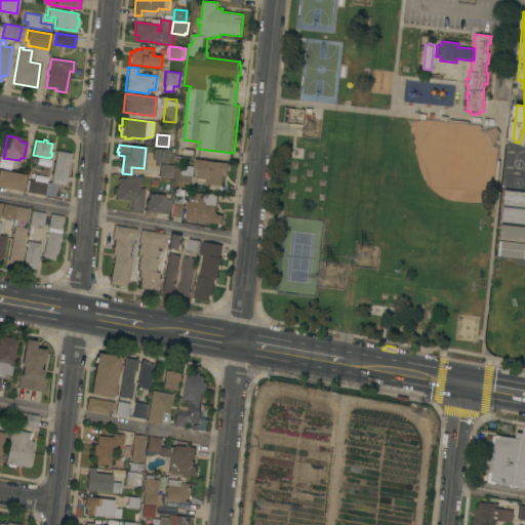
[(167,163),(154,162),(154,159),(152,159),(153,149),(155,150),(155,148),(168,150),(167,163)]
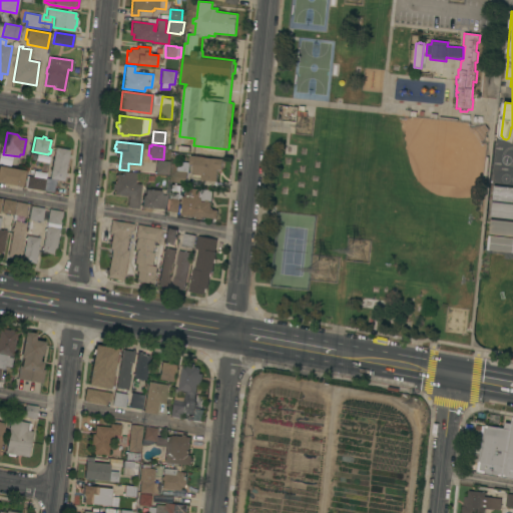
[(55,147),(69,149),(68,154),(70,155),(69,158),(67,157),(65,172),(67,173),(66,176),(64,175),(63,180),(49,178),(55,147)]
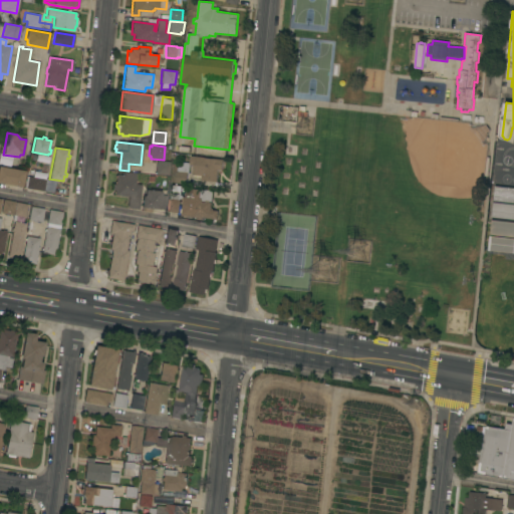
[(224,160),(223,170),(219,169),(217,182),(202,180),(202,178),(194,177),(194,174),(193,174),(194,166),(190,165),(191,156),(224,160)]
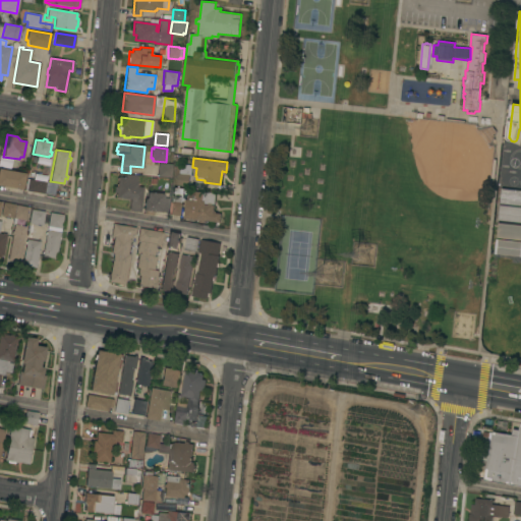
[(158,162),(172,164),(171,177),(157,176),(158,162)]
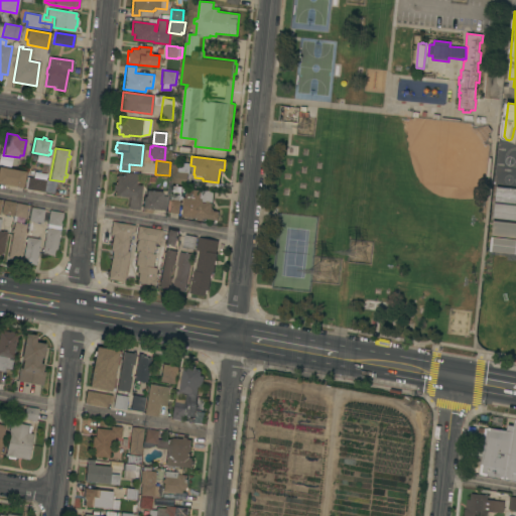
[(187,183),(170,181),(171,164),(178,165),(179,164),(189,165),(187,183)]
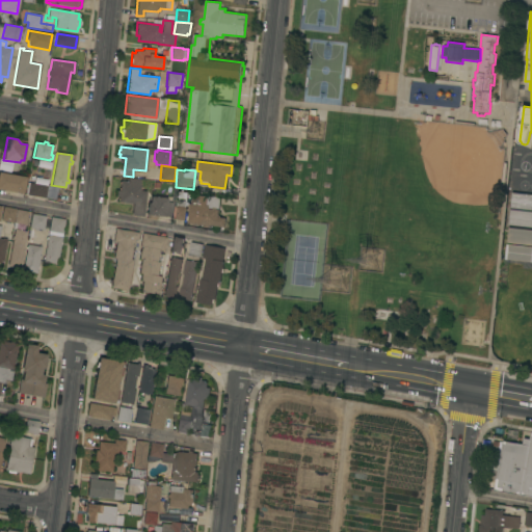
[(0,171),(26,177),(23,193),(0,189),(0,171)]
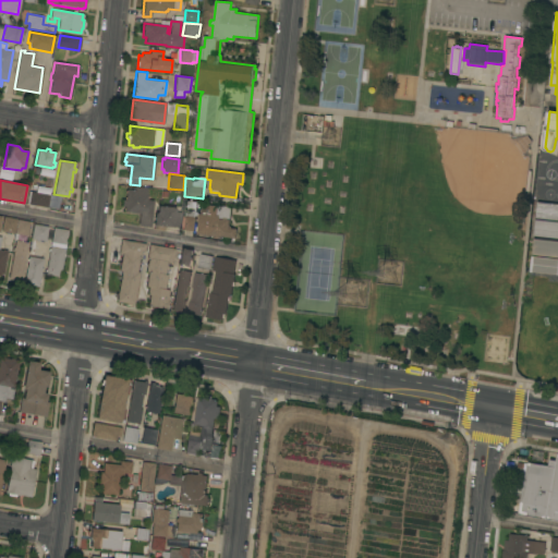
[(45,207),(25,204),(27,192),(31,192),(32,185),(46,187),(45,194),(48,195),(45,207)]
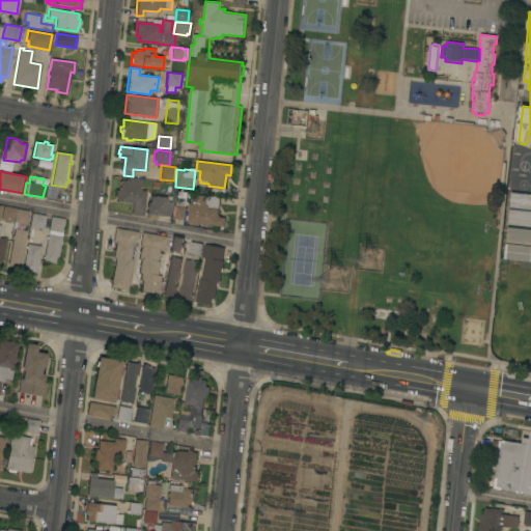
[(143,216),(131,215),(133,202),(121,201),(121,203),(118,203),(119,201),(118,201),(118,196),(115,196),(116,190),(119,190),(120,179),(128,180),(128,177),(140,178),(139,185),(140,186),(140,187),(141,187),(141,189),(139,189),(139,190),(146,191),(143,216)]
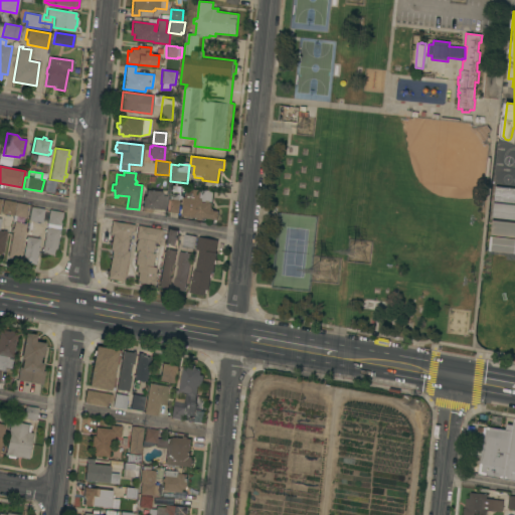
[(44,179),(54,181),(51,193),(41,191),(44,180),(44,179)]
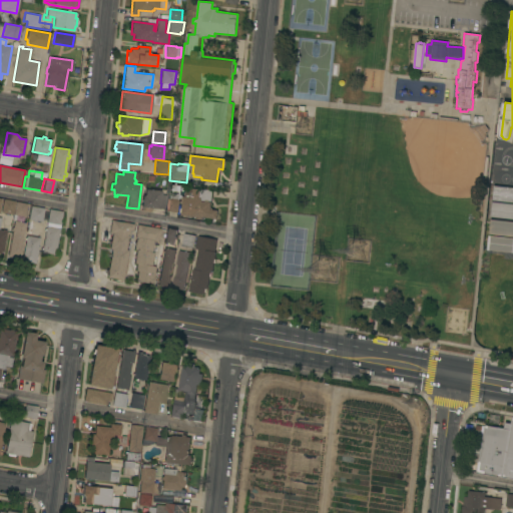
[(493,184),(512,186),(512,201),(492,199),(493,184)]
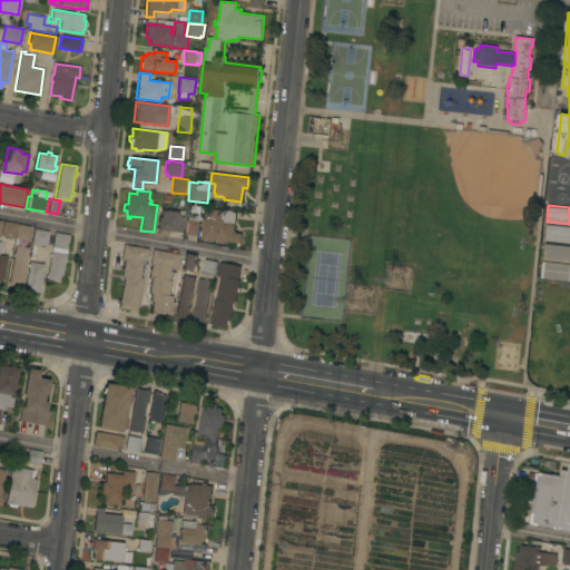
[(204,218),(212,219),(212,217),(207,217),(208,209),(223,210),(222,219),(224,220),(224,223),(235,224),(234,233),(242,233),(242,243),(224,242),(224,244),(219,243),(219,241),(212,241),(212,239),(202,238),(204,218)]
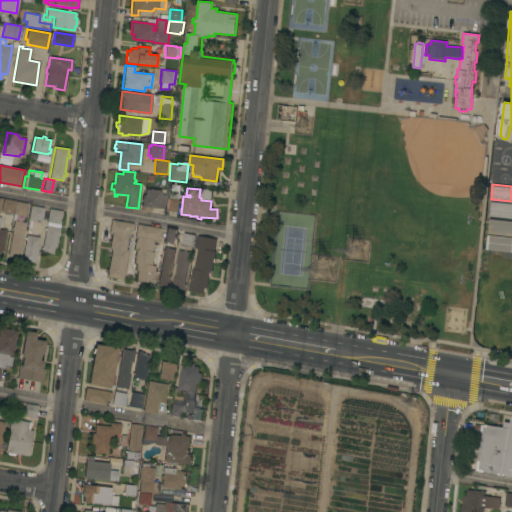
[(160,190),(160,194),(166,195),(164,208),(141,206),(142,195),(144,195),(144,189),(160,190)]
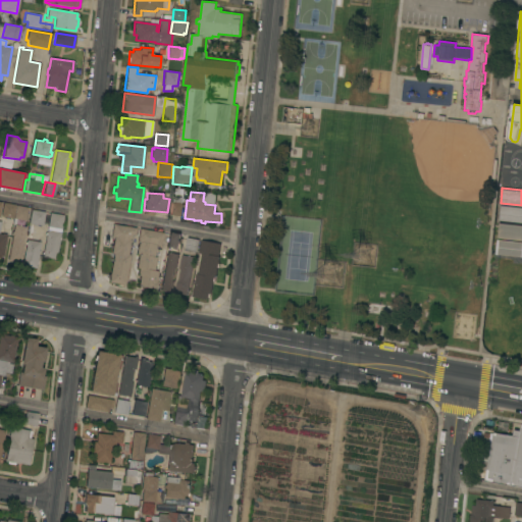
[(171,202),(184,203),(181,216),(170,215),(171,202)]
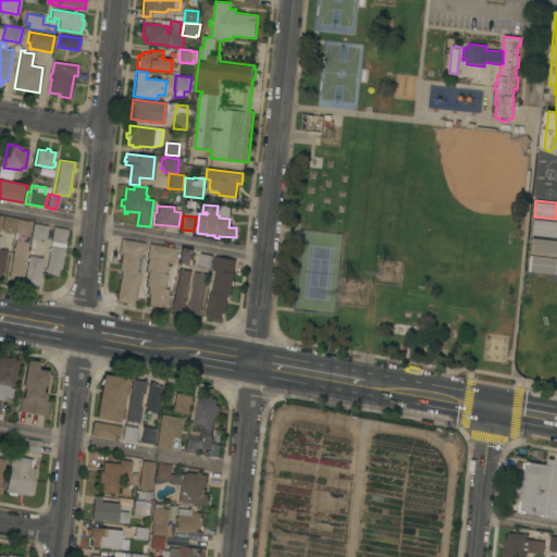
[(16,218),(14,233),(1,231),(3,217),(16,218)]
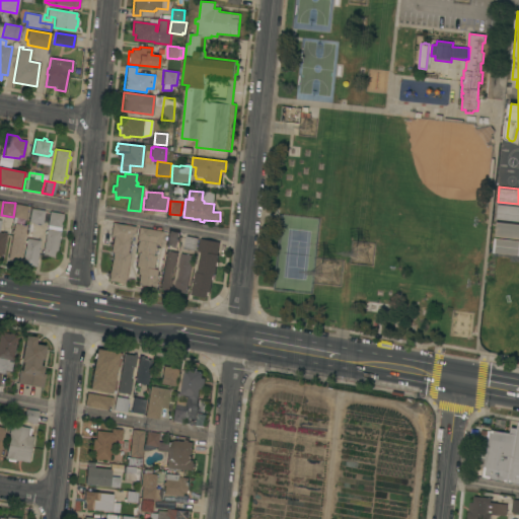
[(498,202),(518,204),(518,220),(496,218),(498,202)]
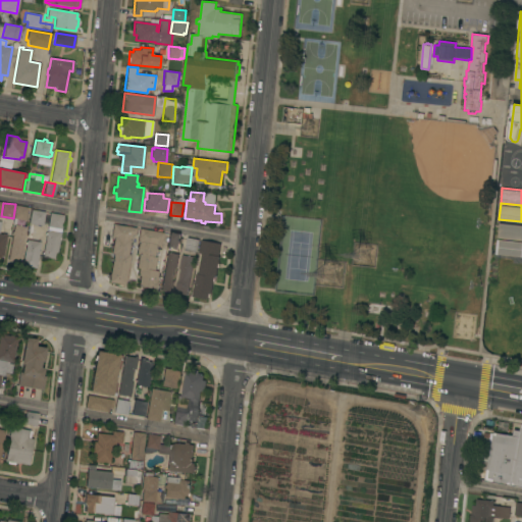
[(28,207),(25,220),(13,218),(16,205),(28,207)]
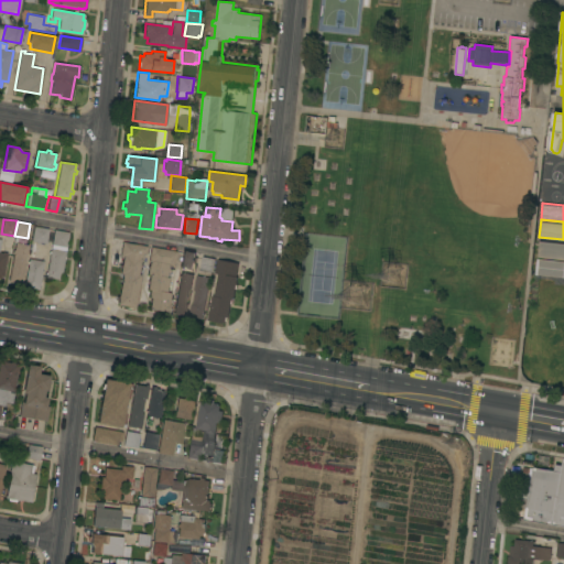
[(49,229),(45,243),(31,241),(33,226),(49,229)]
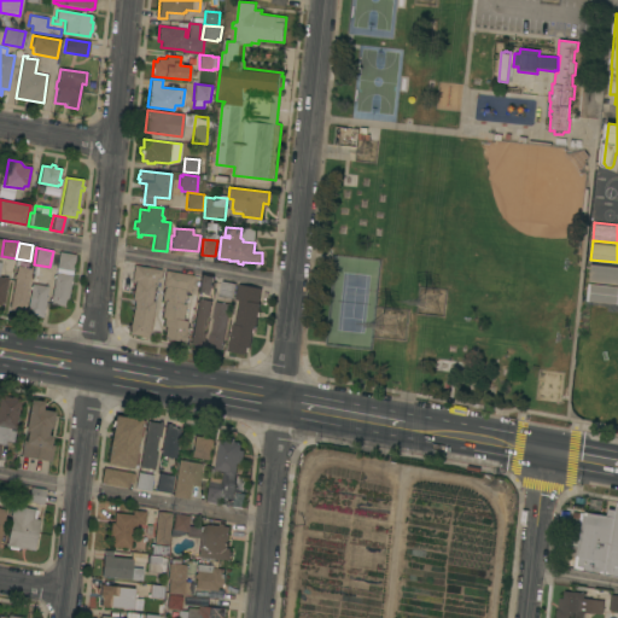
[(75,255),(73,270),(56,268),(59,252),(75,255)]
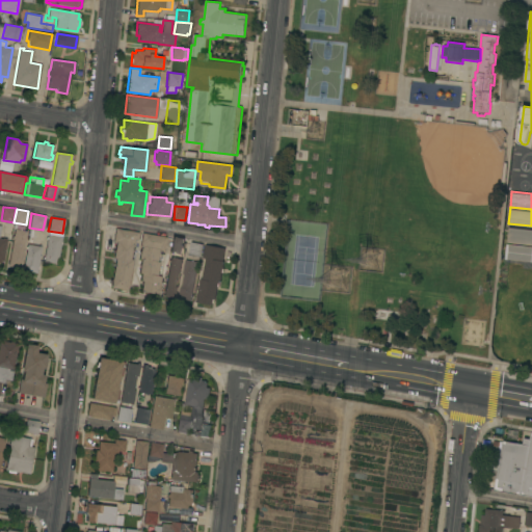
[(138,233),(137,239),(134,239),(133,245),(132,245),(130,259),(133,259),(127,290),(110,287),(115,258),(113,258),(116,242),(112,242),(115,228),(138,233)]
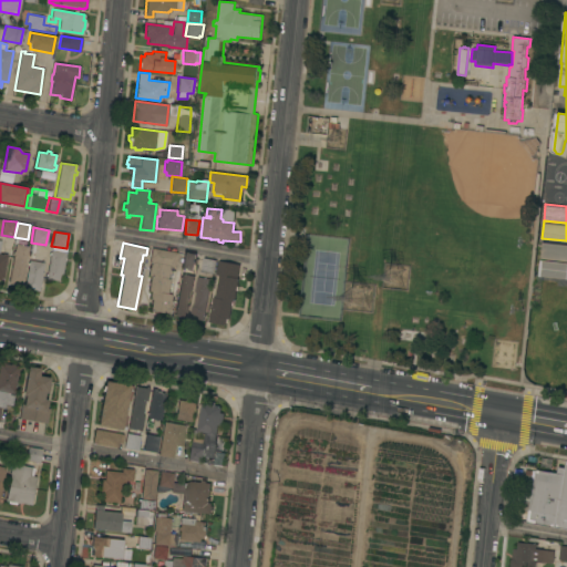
[(566,245),(566,261),(540,259),(543,243),(566,245)]
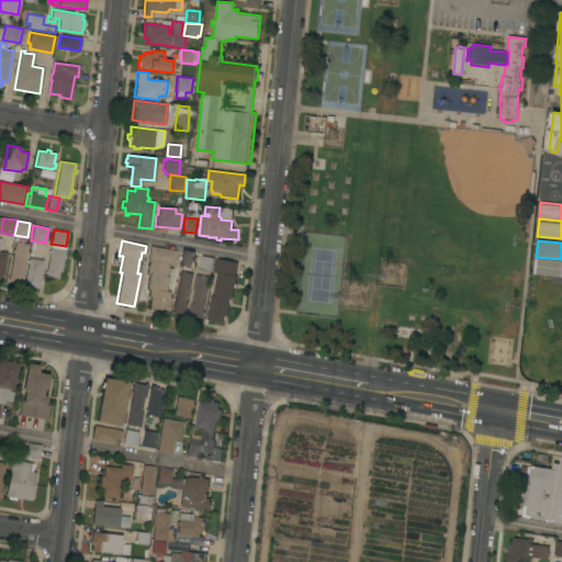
[(27,244),(22,273),(23,273),(23,277),(22,277),(21,282),(8,280),(13,253),(12,253),(12,249),(13,249),(14,242),(27,244)]
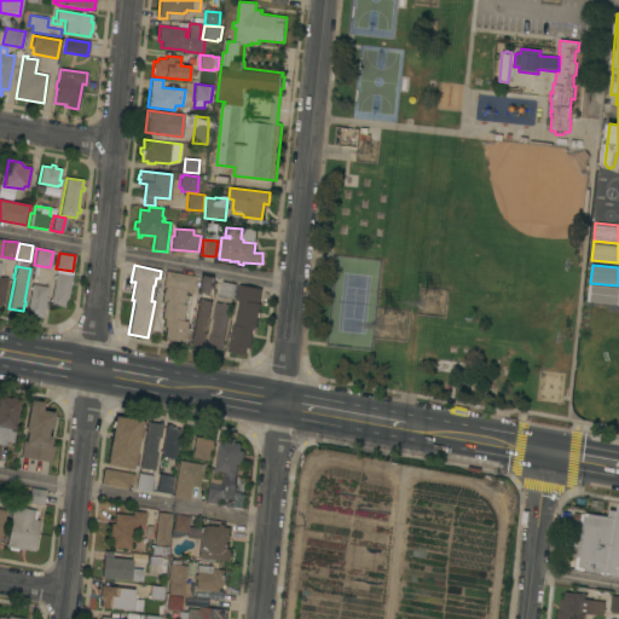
[(194,276),(191,291),(185,290),(183,304),(185,305),(183,320),(187,320),(185,334),(186,334),(185,342),(163,339),(166,331),(163,331),(165,327),(163,327),(165,318),(161,317),(163,311),(162,310),(162,306),(163,306),(165,301),(161,301),(162,296),(161,295),(162,291),(163,291),(163,287),(162,287),(166,271),(194,276)]
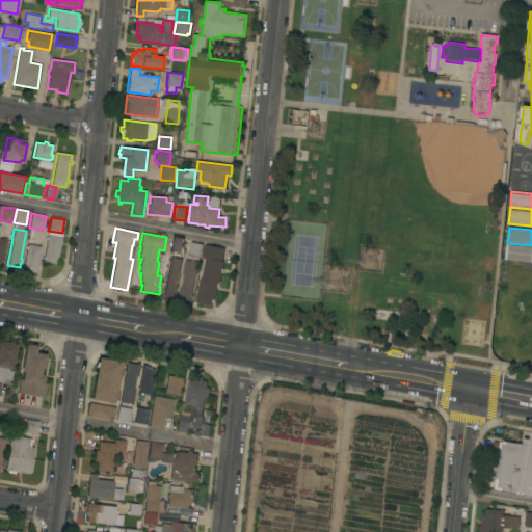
[(61,236),(56,264),(43,261),(48,234),(61,236)]
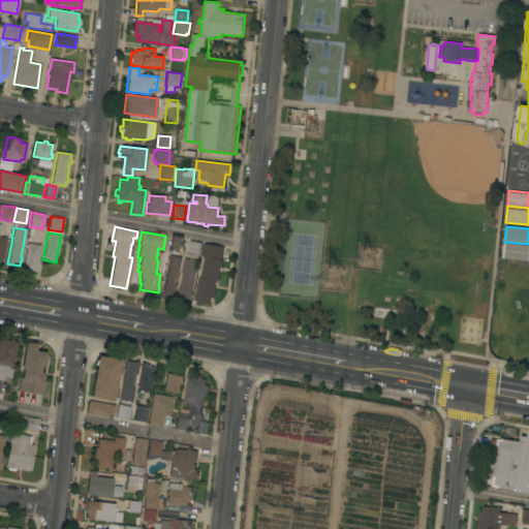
[(183,237),(182,243),(184,244),(184,246),(182,246),(181,252),(169,251),(172,235),(183,237)]
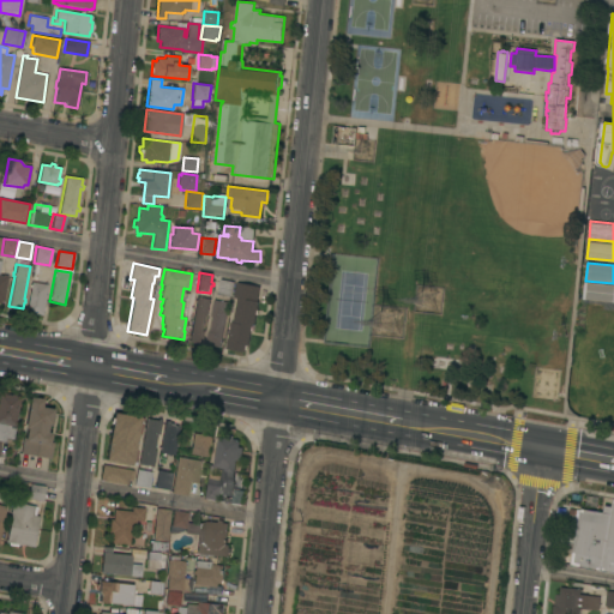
[(234,282),(232,296),(230,296),(230,300),(216,298),(217,294),(218,294),(221,280),(234,282)]
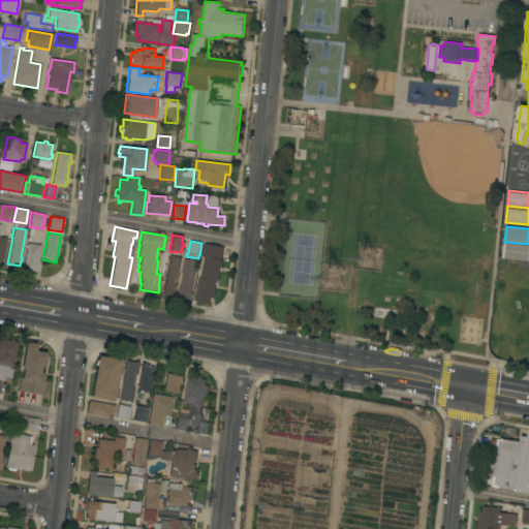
[(36,272),(22,270),(27,243),(40,245),(36,272)]
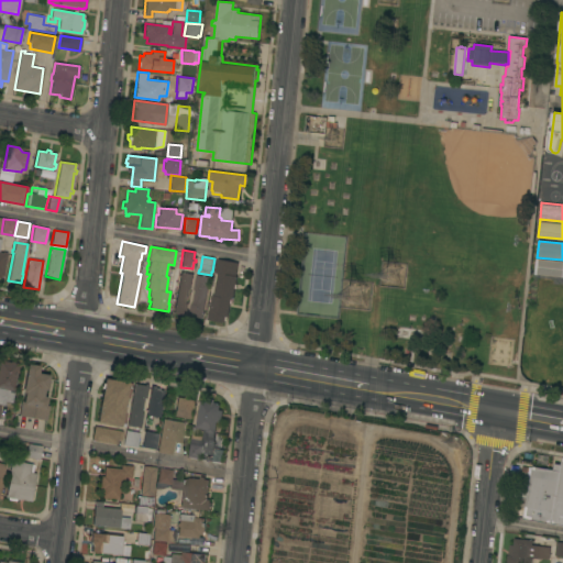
[(239,263),(236,276),(238,276),(233,299),(231,299),(228,317),(225,317),(224,322),(208,319),(212,295),(214,296),(218,273),(214,273),(217,258),(239,263)]
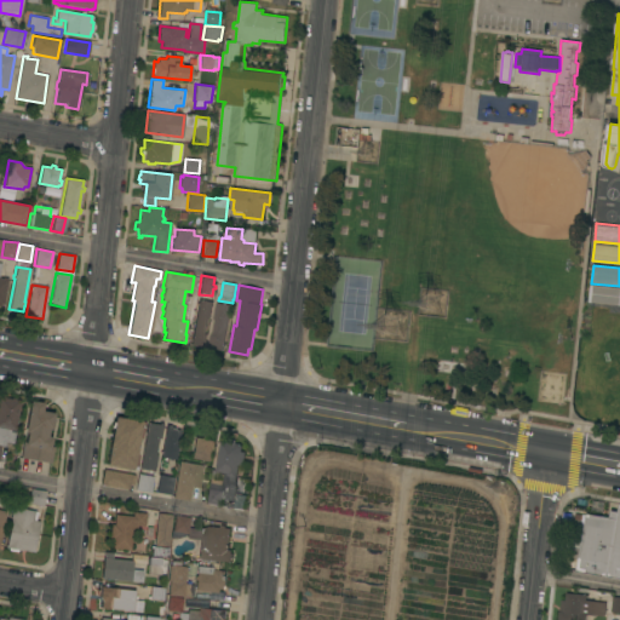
[(619,287),(619,304),(590,303),(591,285),(619,287)]
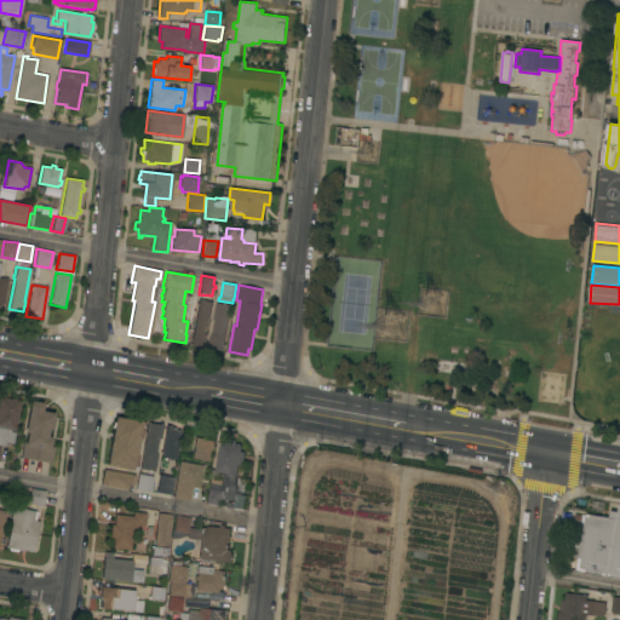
[(213,302),(211,319),(208,317),(206,334),(207,334),(205,349),(201,348),(201,346),(190,345),(191,342),(190,340),(190,338),(191,338),(197,305),(196,305),(196,303),(197,303),(199,299),(213,302)]
